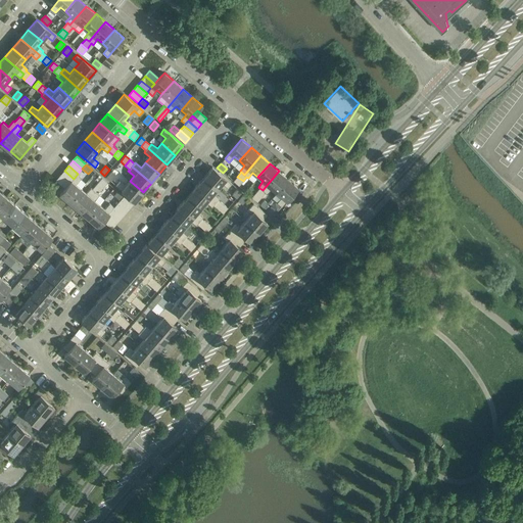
[(204,177),(218,188),(222,183),(228,188),(231,184),(212,167),(204,177)]
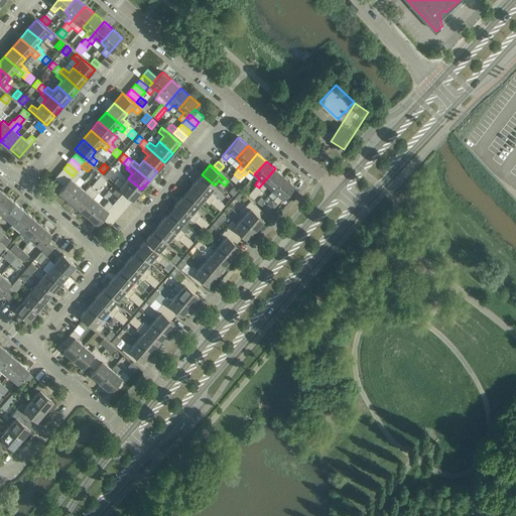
[(63,168),(59,172),(69,180),(73,176),(63,168)]
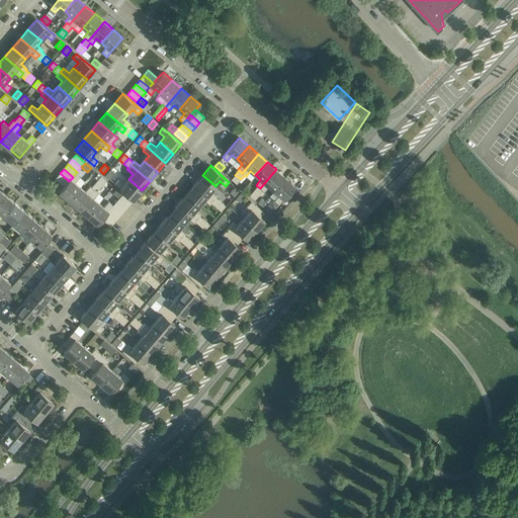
[(259,195),(263,190),(264,192),(269,186),(274,191),(285,177),(276,169),(260,188),(257,186),(253,190),(259,195)]
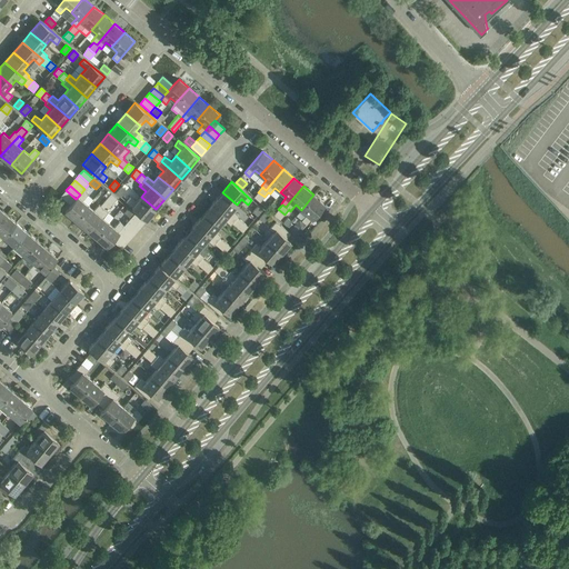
[(116,193),(120,197),(126,190),(121,187),(116,193)]
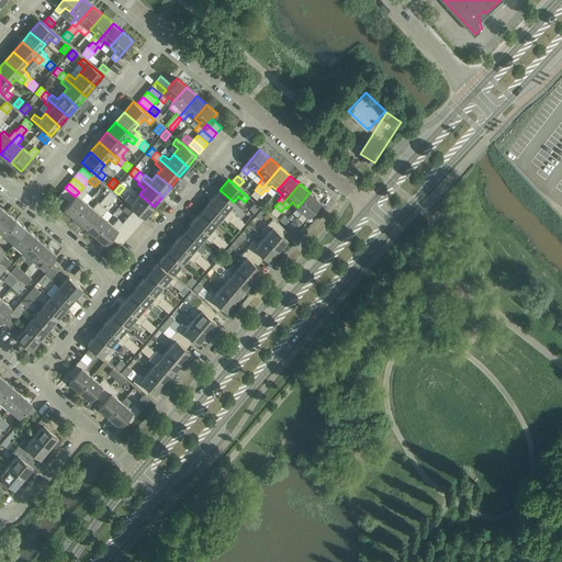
[(65,188),(59,193),(69,202),(75,197),(65,188)]
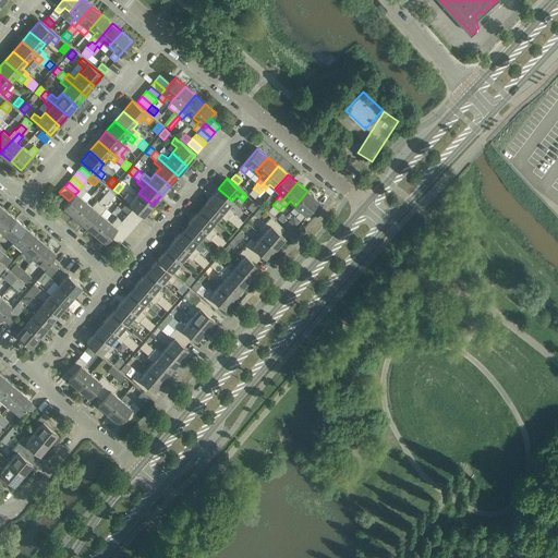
[(69,201),(63,207),(74,216),(86,202),(92,195),(86,191),(82,186),(79,191),(74,195),(69,201)]
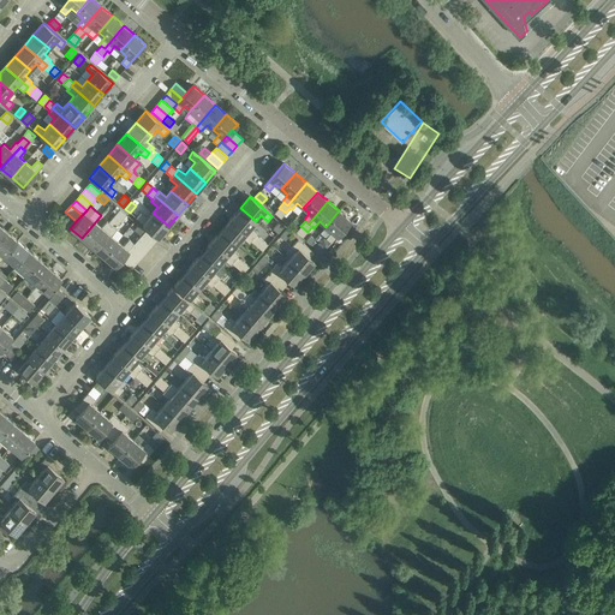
[(240,208),(231,219),(254,238),(250,242),(256,246),(262,240),(256,234),(257,233),(251,227),(256,221),(240,208)]
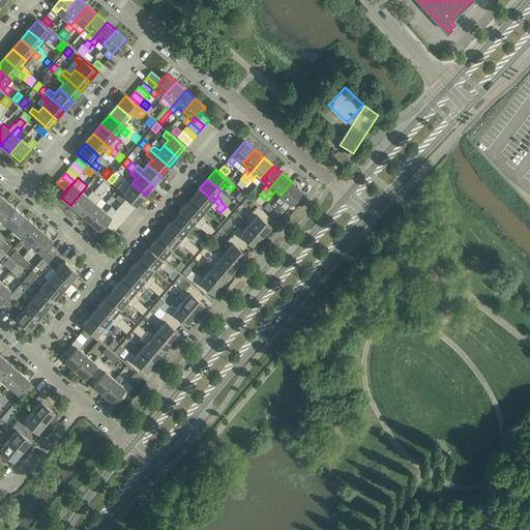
[(242,188),(246,183),(240,179),(236,183),(242,188)]
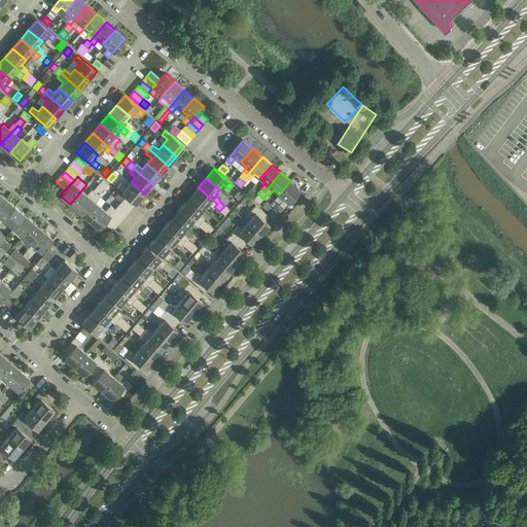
[(108,183),(103,179),(98,184),(103,189),(108,183)]
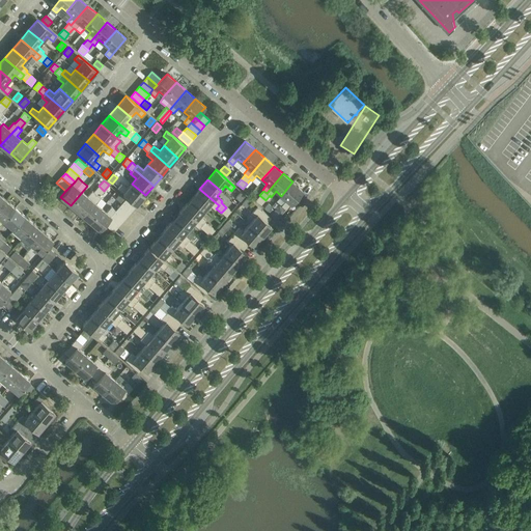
[(281,196),(277,201),(282,205),(281,205),(285,210),(302,190),(292,182),(281,196)]
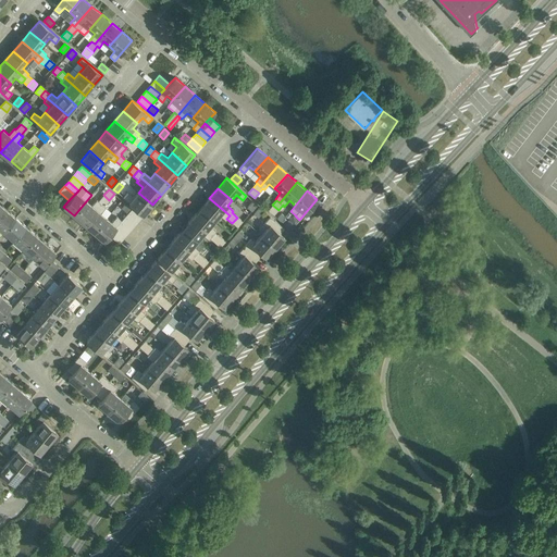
[(144,215),(152,205),(138,193),(133,198),(127,193),(123,197),(144,215)]
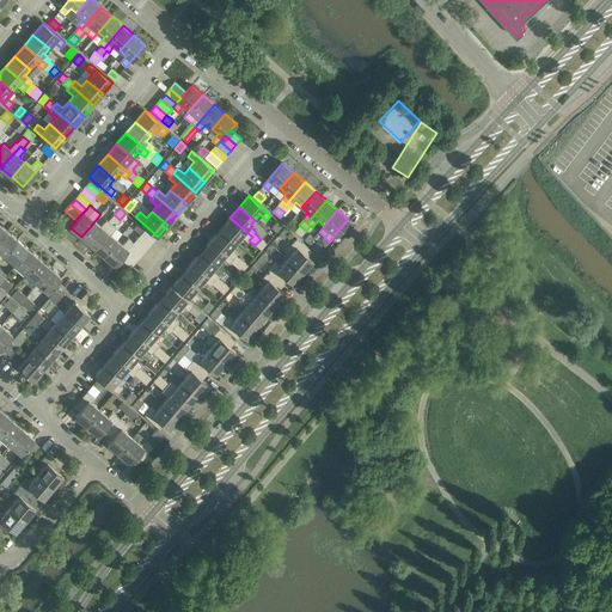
[(92,246),(111,224),(115,226),(120,220),(114,214),(108,221),(106,219),(101,226),(95,221),(81,237),(92,246)]
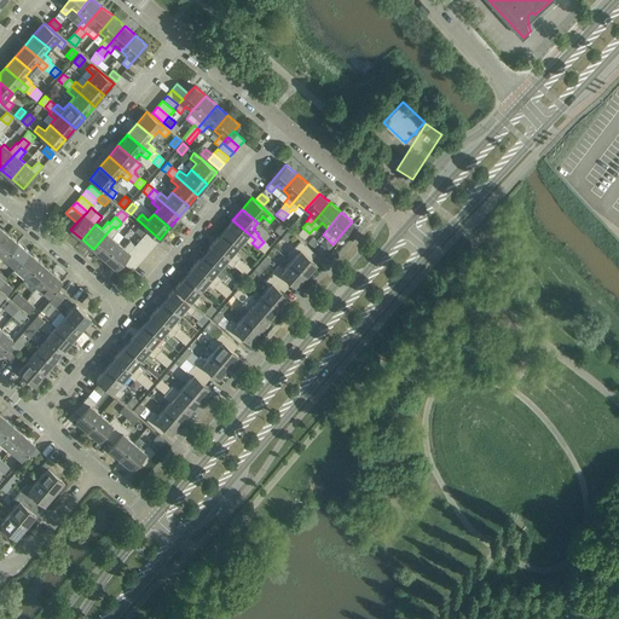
[(223,231),(238,246),(244,239),(250,244),(252,243),(255,239),(232,220),(223,231)]
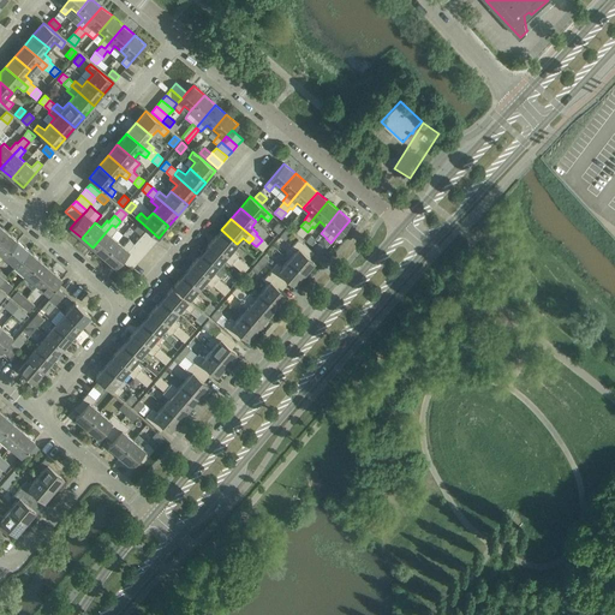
[(284,226),(279,222),(273,230),(278,233),(284,226)]
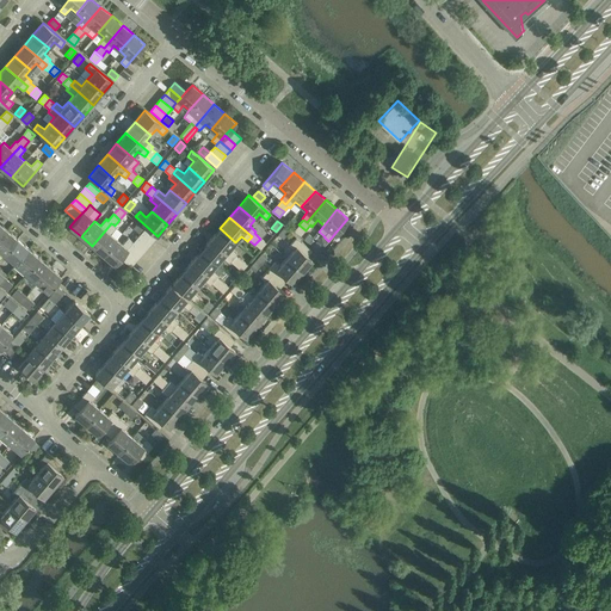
[(111,223),(92,246),(103,255),(116,239),(110,234),(116,227),(115,226),(111,223)]
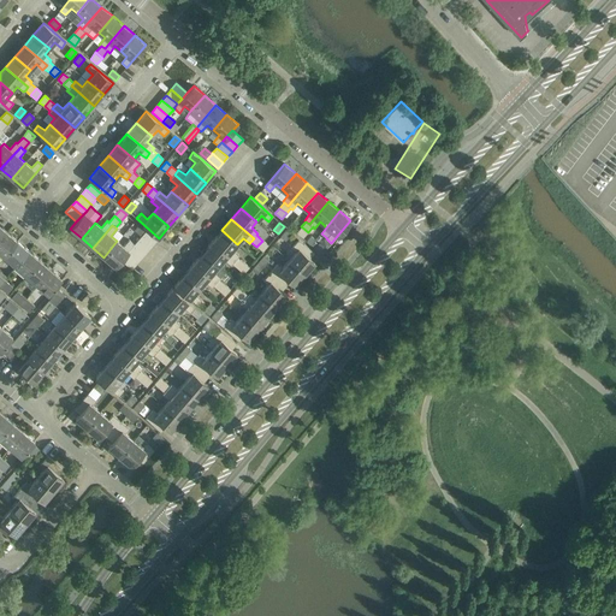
[(141,236),(146,231),(138,225),(134,230),(141,236)]
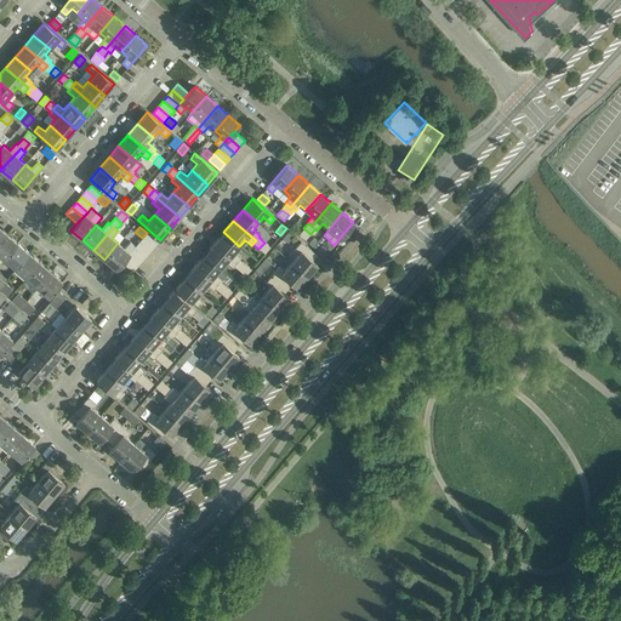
[(306,240),(311,234),(303,228),(298,234),(306,240)]
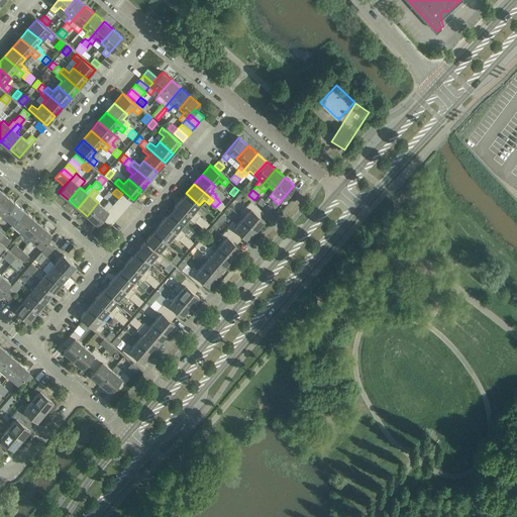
[(240,192),(235,198),(239,202),(244,196),(240,192)]
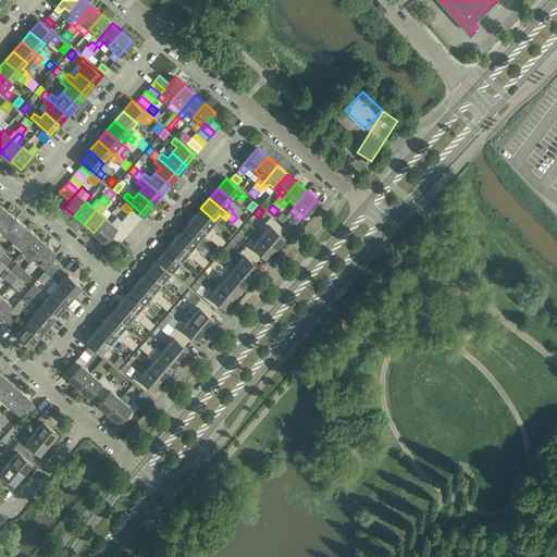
[(210,226),(214,221),(200,208),(192,218),(212,235),(210,238),(215,243),(220,237),(214,233),(215,231),(210,226)]
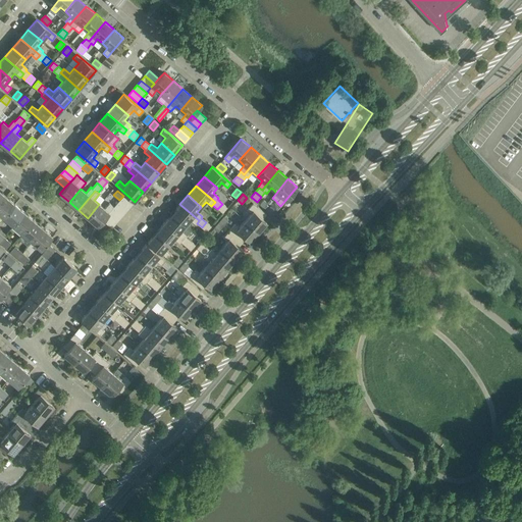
[(133,204),(123,196),(119,200),(119,201),(128,209),(133,204)]
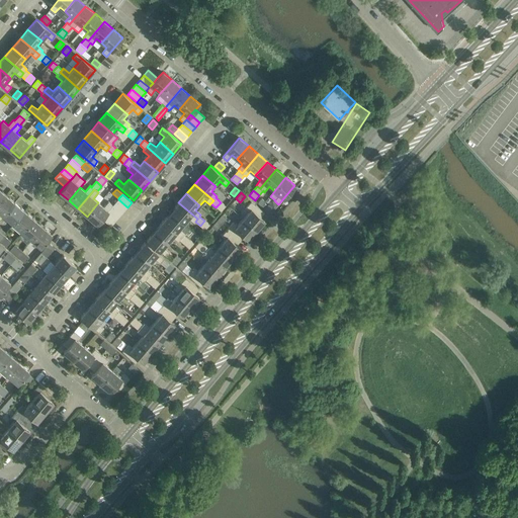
[(0,212),(3,217),(15,202),(6,195),(0,201),(0,212)]
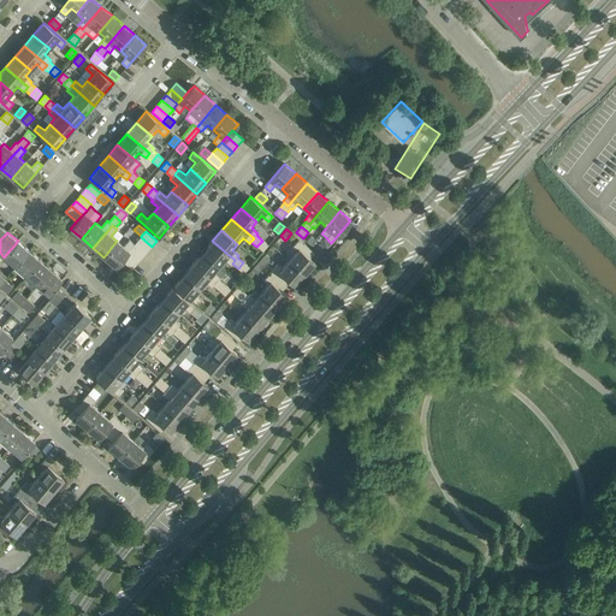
[(141,237),(136,242),(147,252),(152,247),(141,237)]
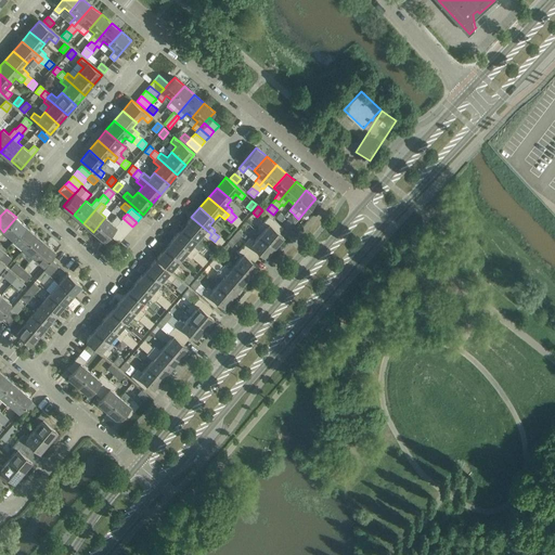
[(114,229),(118,223),(121,220),(120,220),(116,216),(111,222),(105,217),(93,232),(103,241),(108,234),(114,229)]
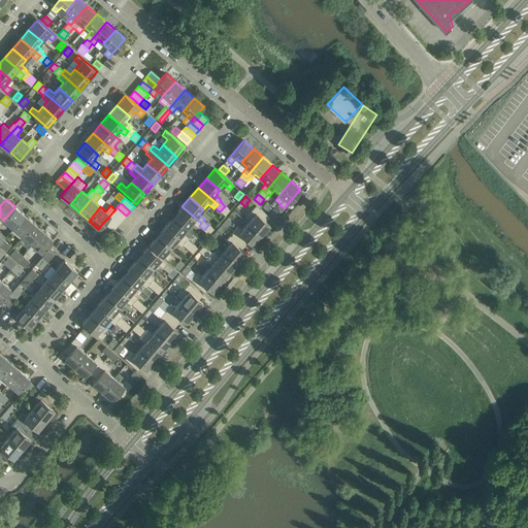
[(254,216),(248,223),(261,234),(269,225),(265,221),(269,217),(257,205),(251,212),(254,216)]
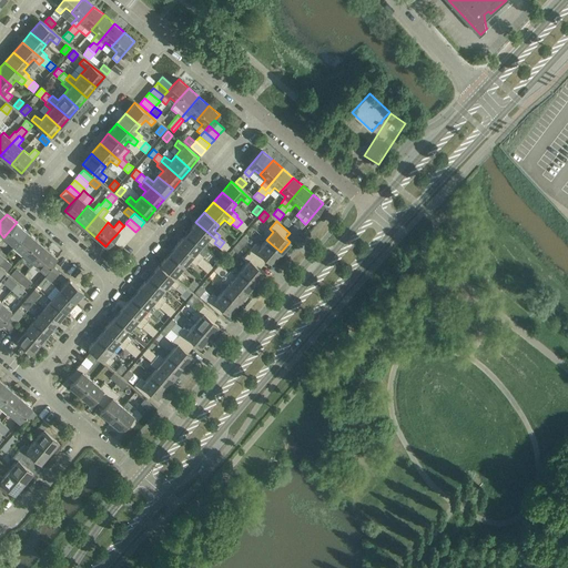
[(3,237),(13,245),(27,231),(17,222),(3,237)]
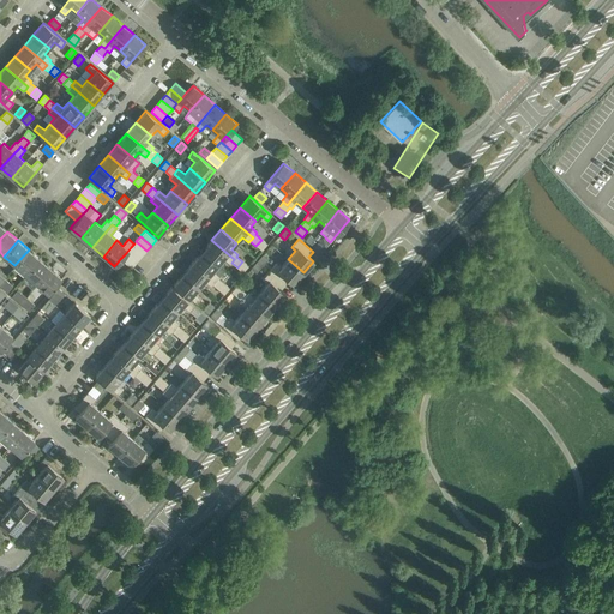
[(211,240),(202,251),(218,265),(223,259),(229,264),(232,263),(234,259),(211,240)]
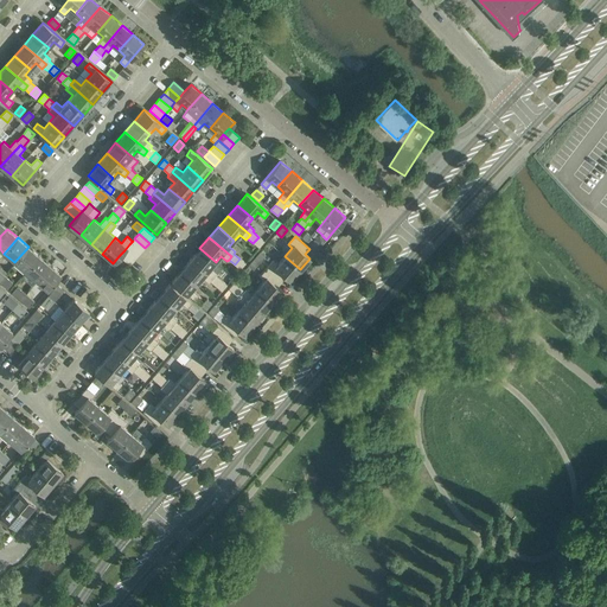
[(264,242),(259,237),(253,243),(259,248),(264,242)]
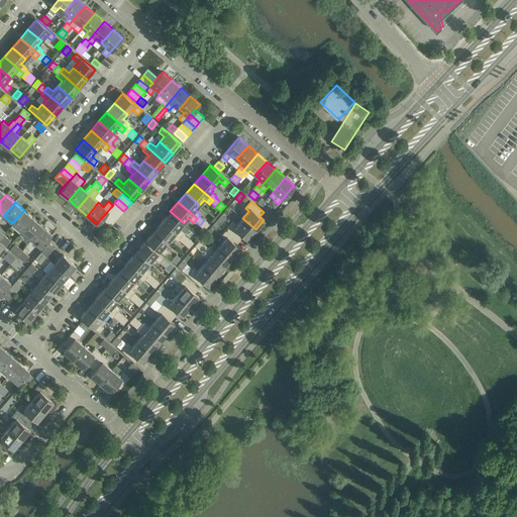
[(123,211),(114,203),(112,205),(113,205),(110,208),(119,216),(123,211)]
